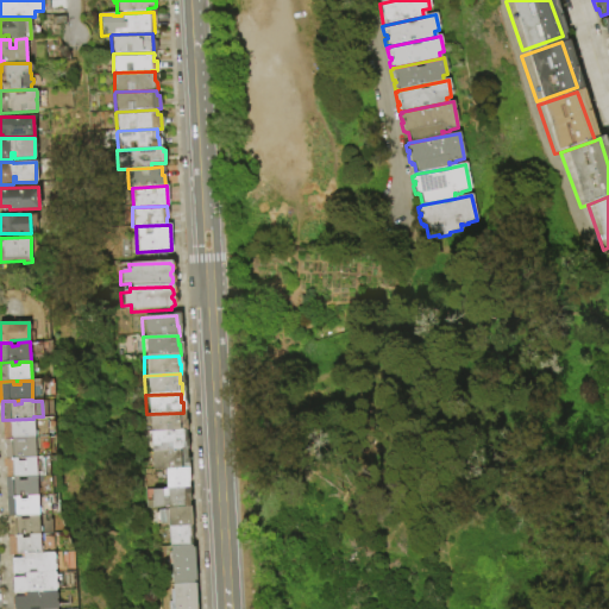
[(148,414),(182,413),(182,421),(184,421),(184,432),(183,432),(148,433),(148,414)]
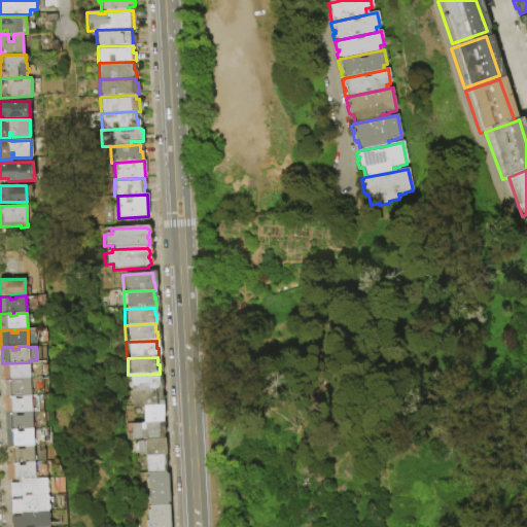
[(2,363),(29,362),(40,361),(41,374),(30,375),(30,379),(4,381),(2,381),(2,363)]
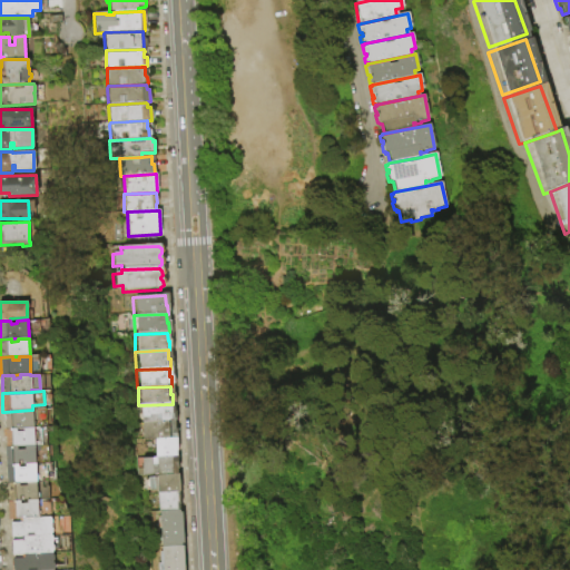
[(138,405),(172,404),(172,413),(174,413),(174,422),(173,422),(139,423),(138,405)]
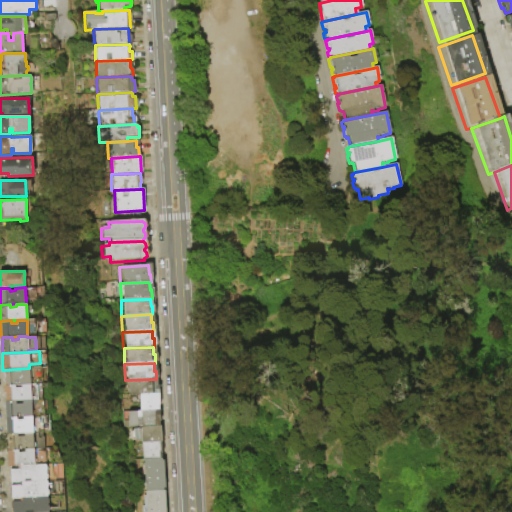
[(29,368),(30,384),(20,385),(14,385),(4,385),(4,370),(29,368)]
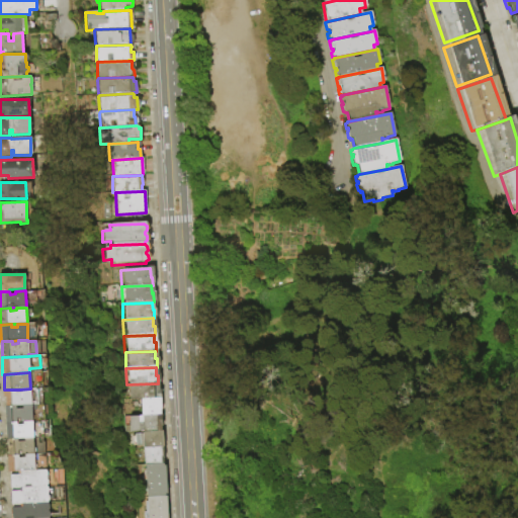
[(126,384),(157,383),(157,392),(158,391),(159,400),(158,400),(139,401),(127,402),(126,384)]
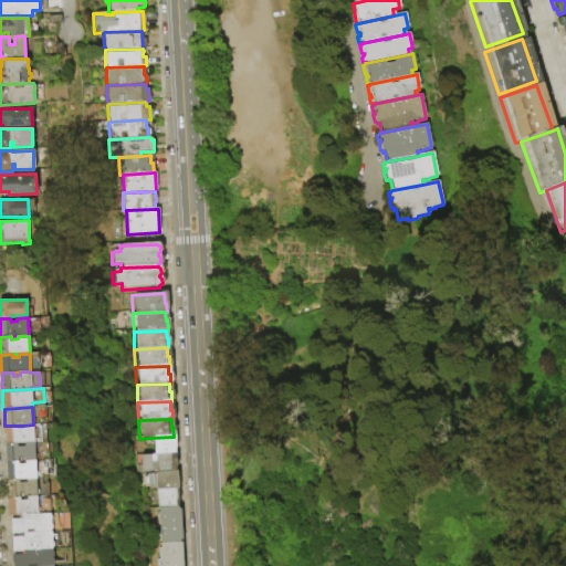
[(4,426),(16,426),(17,429),(23,429),(22,426),(33,425),(39,425),(40,425),(40,427),(41,442),(34,442),(23,443),(17,443),(6,444),(6,433),(2,435),(2,427),(4,426)]
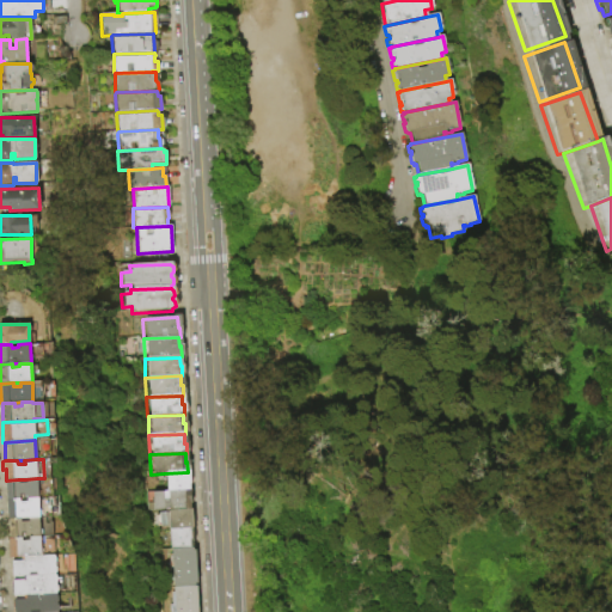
[(164,473),(187,472),(188,485),(187,487),(187,491),(165,493),(164,473)]
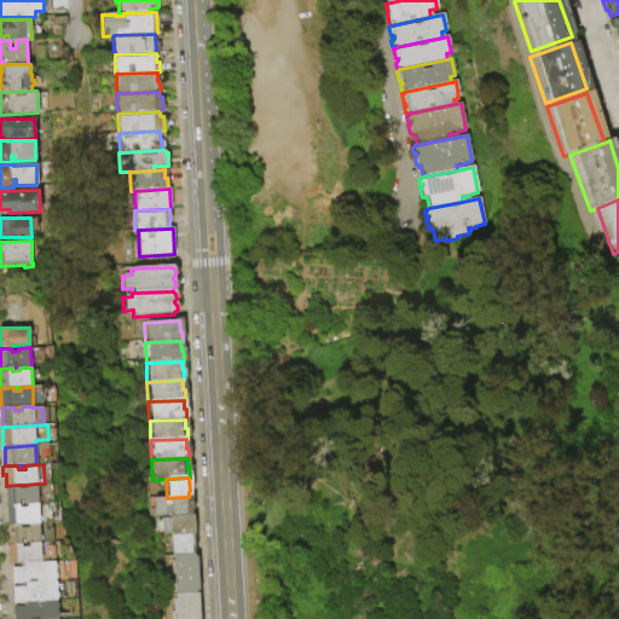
[(6,486),(18,485),(18,489),(25,489),(25,485),(38,484),(39,504),(27,504),(19,504),(6,505),(5,486),(6,486)]
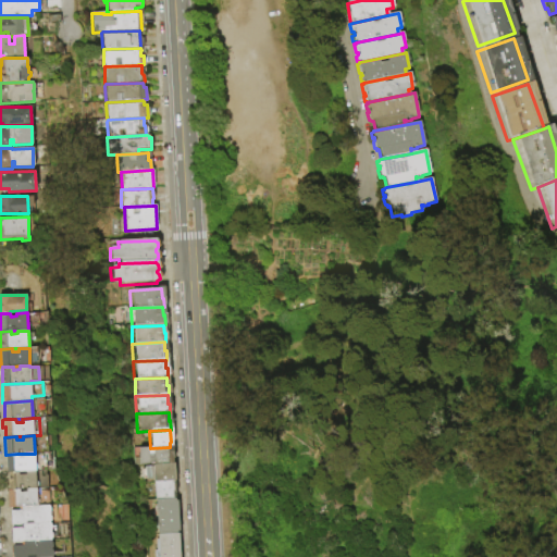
[(150,448),(170,447),(171,447),(172,459),(171,459),(171,465),(151,466),(137,467),(136,448),(150,448)]
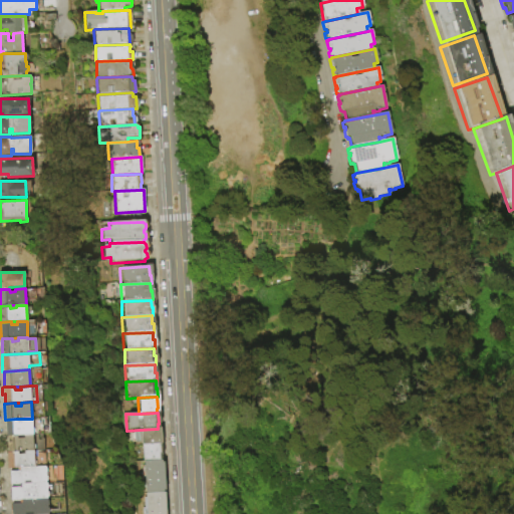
[(5,420),(16,419),(16,422),(22,422),(22,419),(32,419),(41,418),(42,434),(37,435),(23,435),(17,436),(7,436),(6,436),(5,420)]
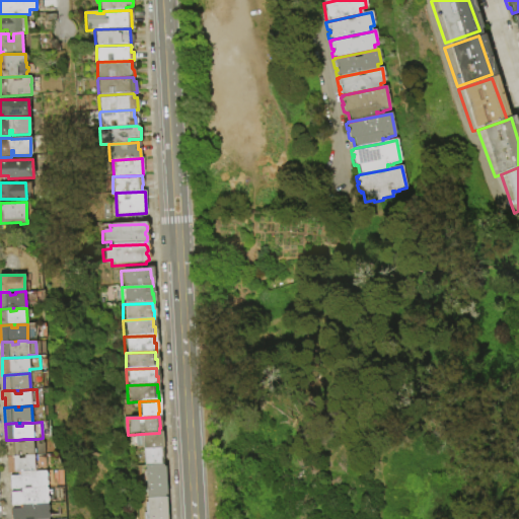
[(159,433),(161,433),(162,449),(161,449),(142,450),(141,434),(159,433)]
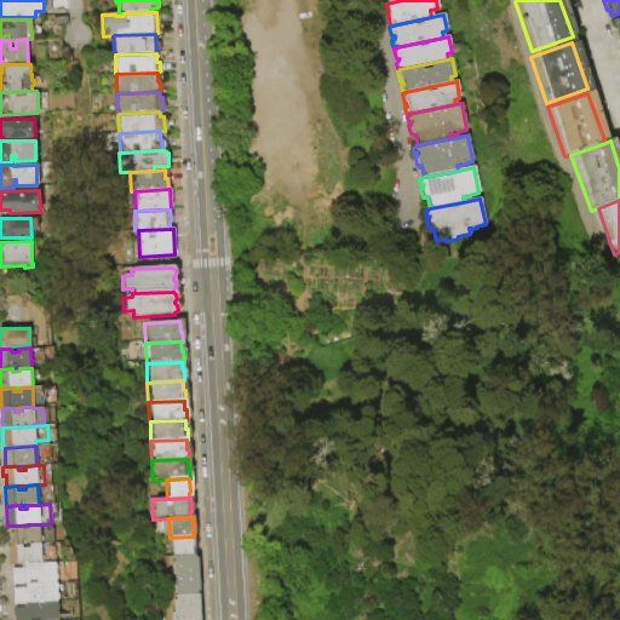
[(9,526),(21,526),(21,529),(28,528),(28,524),(45,524),(45,529),(51,529),(52,543),(40,544),(29,544),(22,545),(9,545),(9,526)]
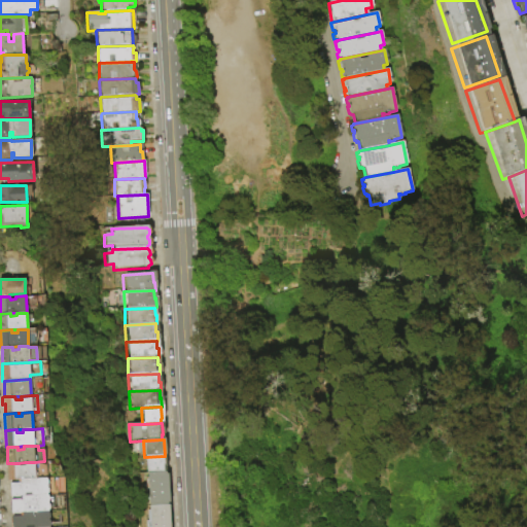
[(144,457),(164,456),(164,468),(163,468),(163,473),(145,473),(145,475),(144,457)]
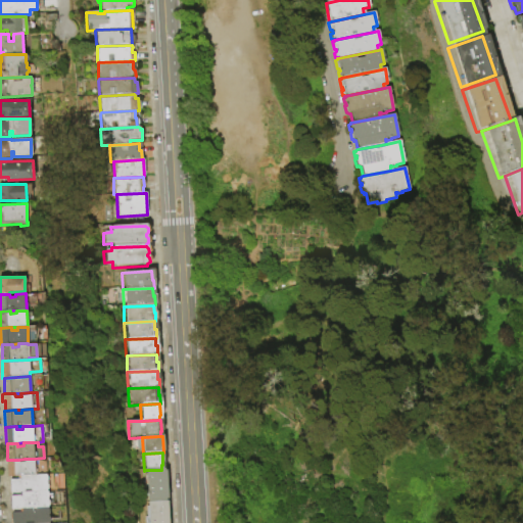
[(34,459),(34,461),(45,461),(46,475),(19,476),(7,477),(6,460),(7,460),(18,460),(18,462),(25,462),(25,459),(34,459)]
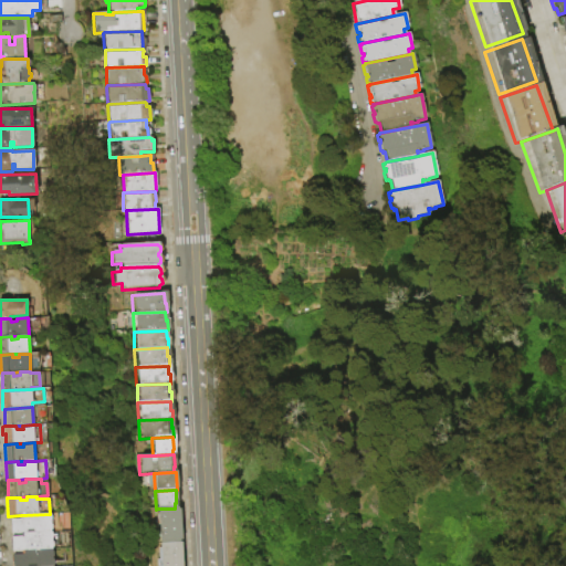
[(175,509),(176,511),(178,510),(180,542),(178,542),(157,543),(156,509),(175,509)]
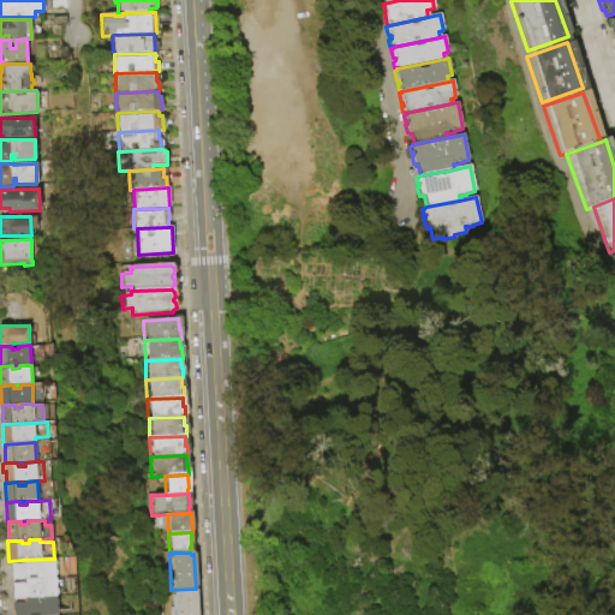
[(54,559),(55,561),(57,565),(54,566),(54,567),(55,569),(55,573),(55,578),(24,579),(12,580),(12,577),(11,577),(10,567),(12,567),(12,563),(23,562),(23,560),(54,559)]
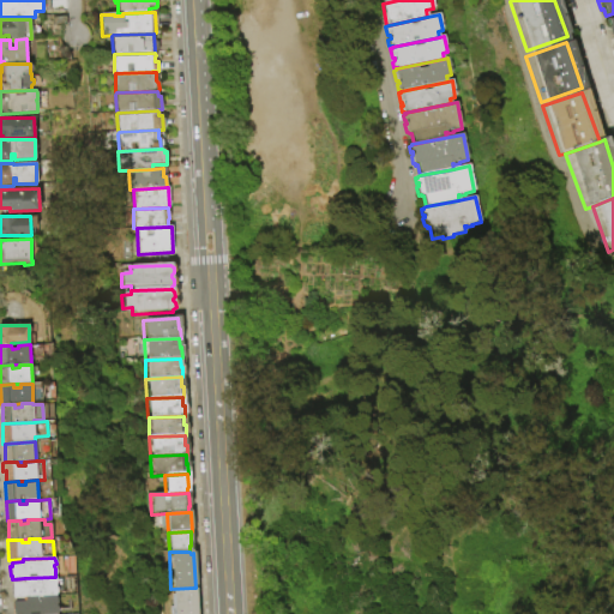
[(55,577),(56,579),(56,583),(55,585),(58,588),(58,593),(56,596),(25,597),(13,599),(13,596),(12,596),(12,585),(13,585),(12,583),(24,582),(24,578),(55,577)]
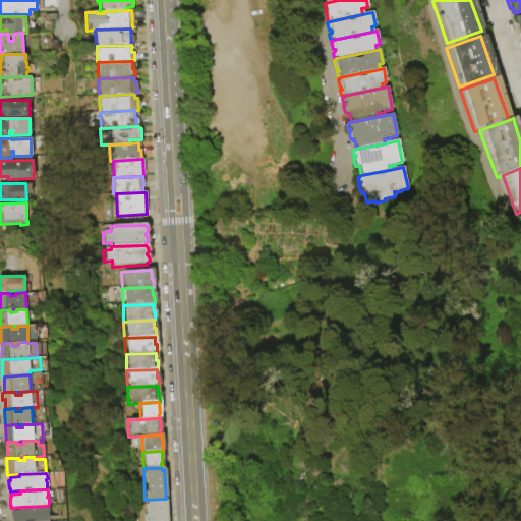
[(146,520),(145,500),(164,499),(164,501),(166,501),(166,520),(146,520)]
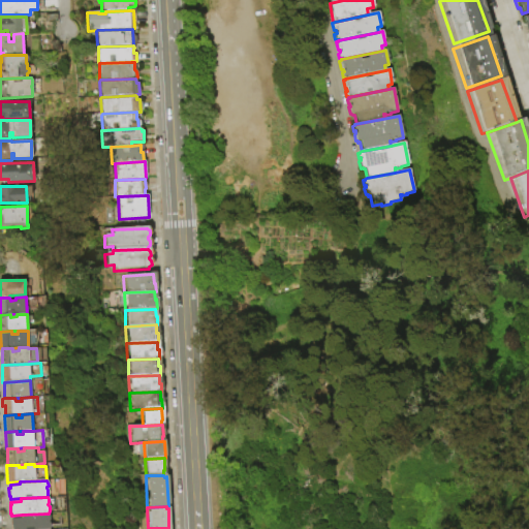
[(49,514),(50,516),(50,519),(49,521),(50,524),(50,527),(50,528),(10,528),(10,521),(11,521),(11,519),(22,518),(22,515),(49,514)]
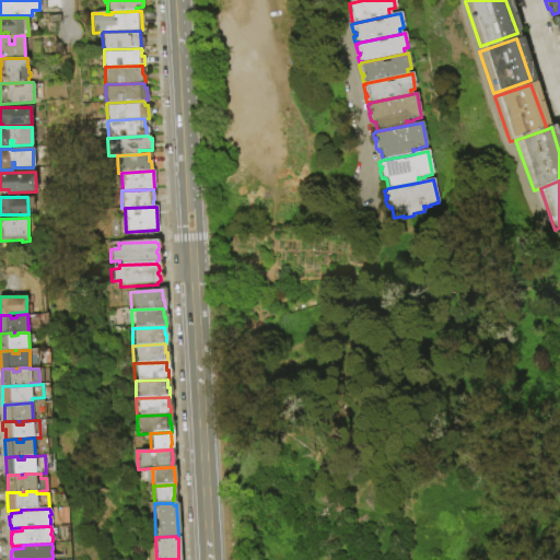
All buildings are outlined.
